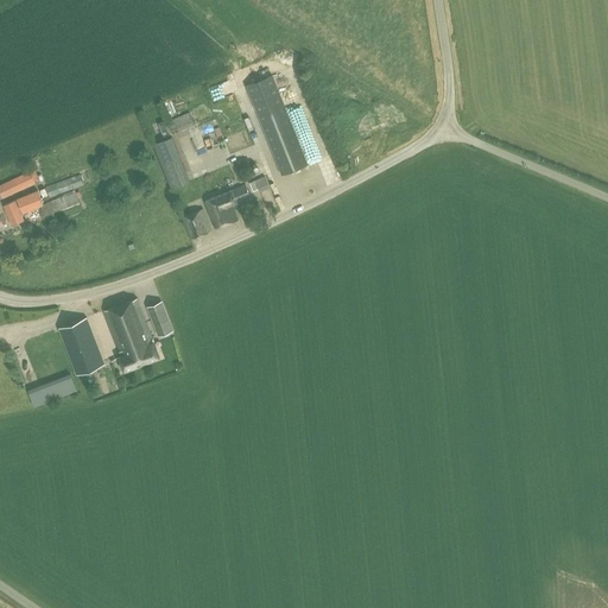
[(283,77),(286,92),(295,89),(296,95),(308,92),(303,71),(283,77)]
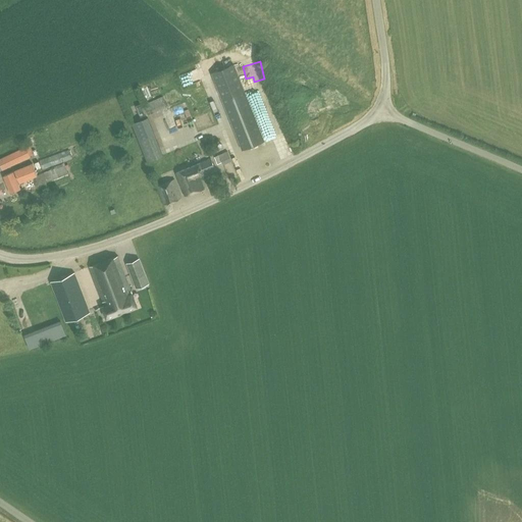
[(264,141),(233,64),(212,73),(243,150),(264,141)]
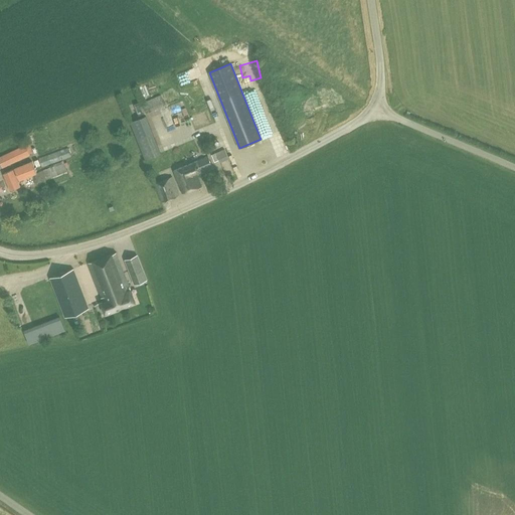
[(143,103),(146,113),(165,106),(161,96),(143,103)]
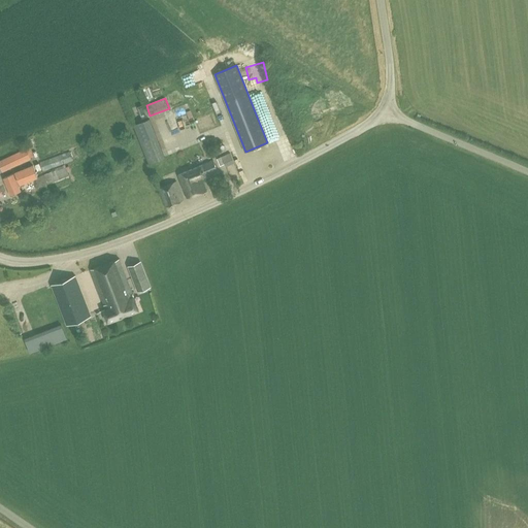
[(147,116),(144,106),(143,104),(137,106),(142,118),(147,116)]
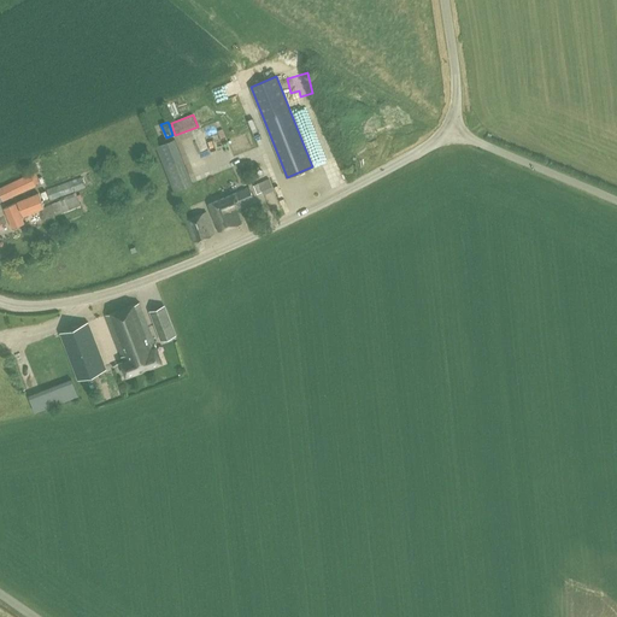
[(262,156),(248,122),(224,131),(238,165),(262,156)]
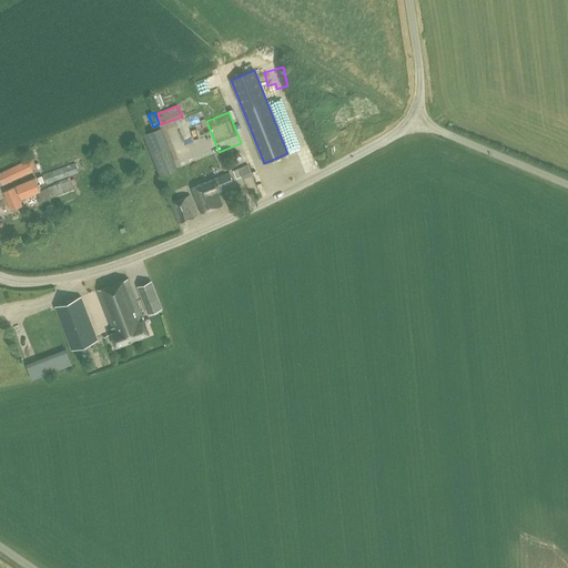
[(188,115),(172,123),(175,129),(191,122),(188,115)]
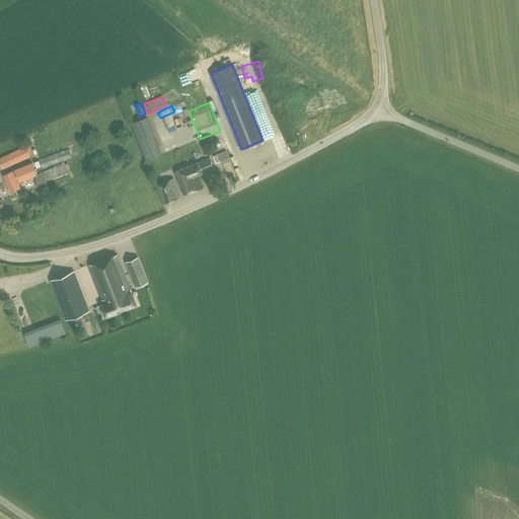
[(161,154),(146,117),(131,123),(146,160),(161,154)]
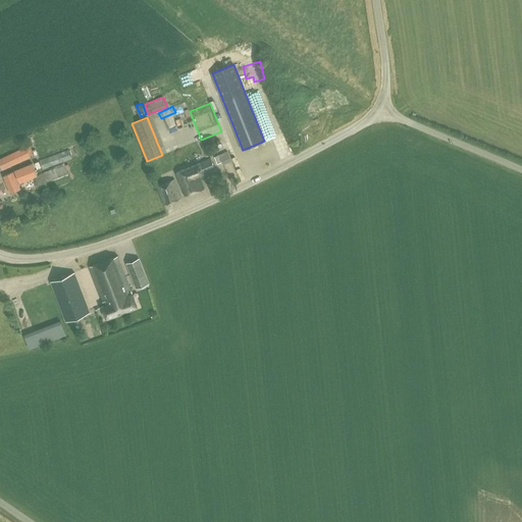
[(0,158),(0,163),(3,169),(32,156),(25,147),(0,158)]
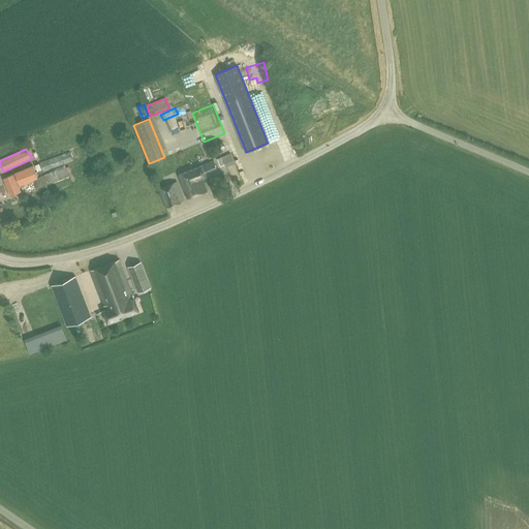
[(236,163),(230,153),(218,159),(221,166),(225,164),(226,167),(236,163)]
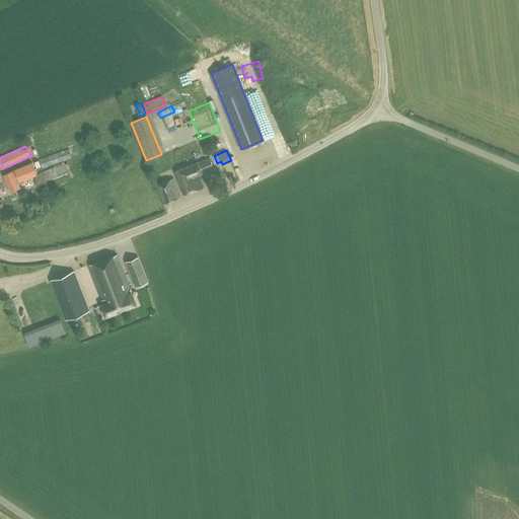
[(60,162),(74,158),(72,152),(58,156),(60,162)]
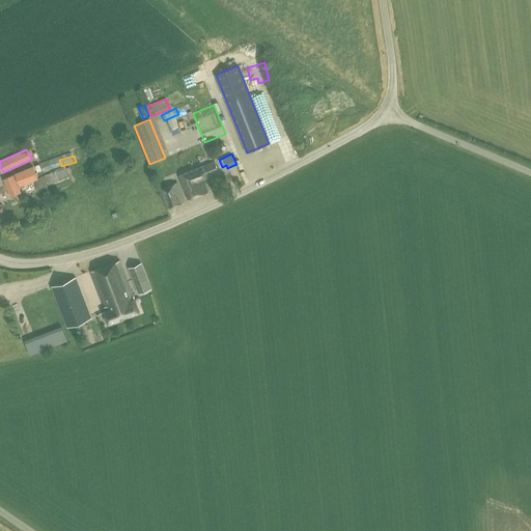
[(178,175),(189,199),(207,191),(203,178),(219,171),(215,161),(178,175)]
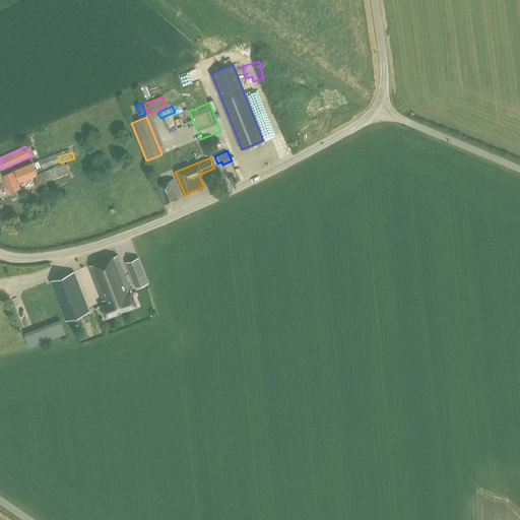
[(35,176),(38,185),(68,172),(64,163),(54,166),(54,168),(35,176)]
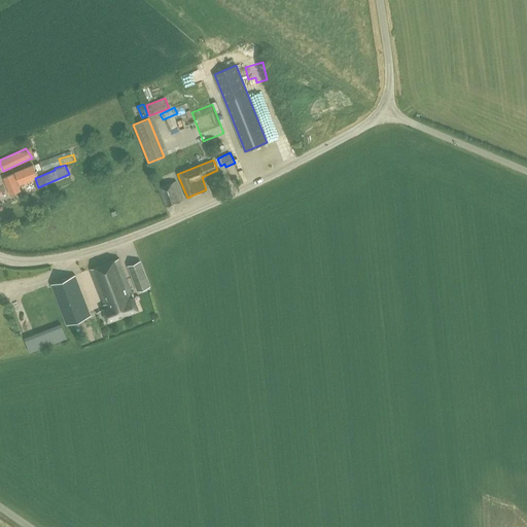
[(33,179),(28,168),(13,174),(13,173),(3,178),(10,195),(19,191),(16,185),(33,179)]
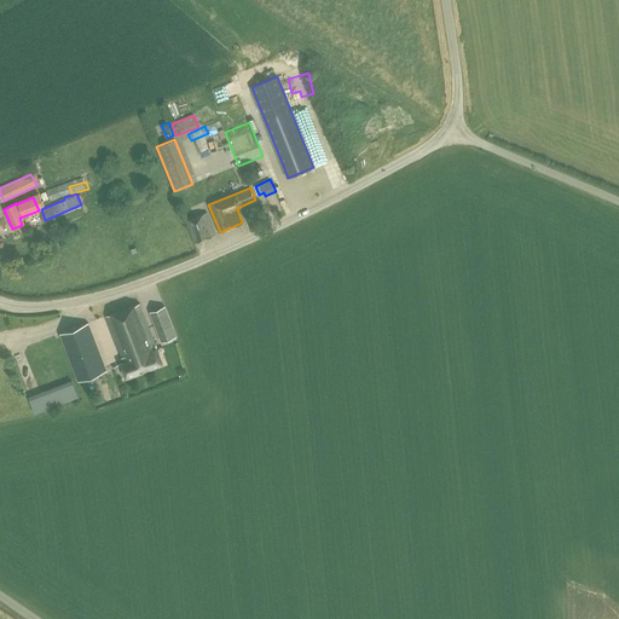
[(185,220),(194,243),(217,233),(207,212),(185,220)]
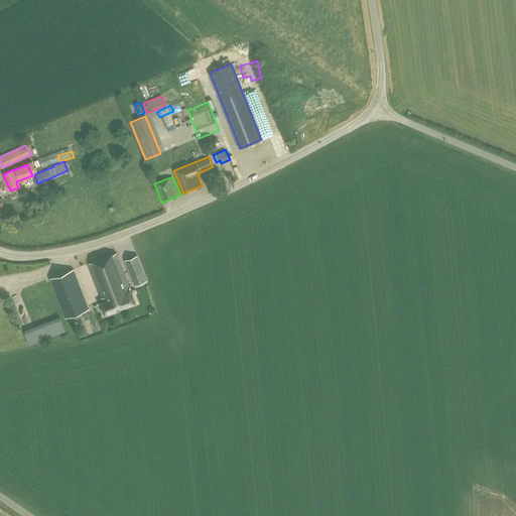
[(90,263),(105,302),(102,303),(106,314),(136,302),(118,252),(90,263)]
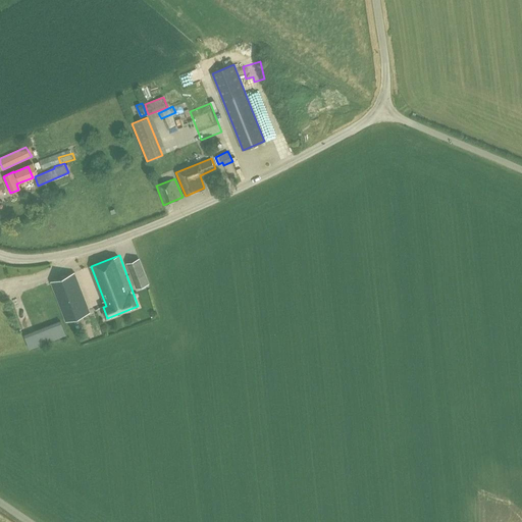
[(144,270),(133,274),(136,281),(147,277),(144,270)]
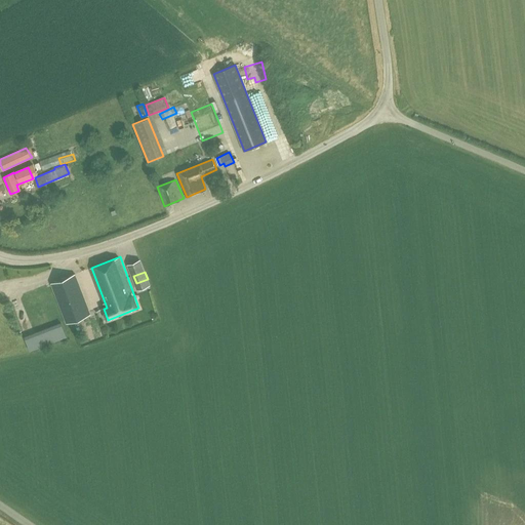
[(76,274),(51,283),(67,324),(90,315),(76,274)]
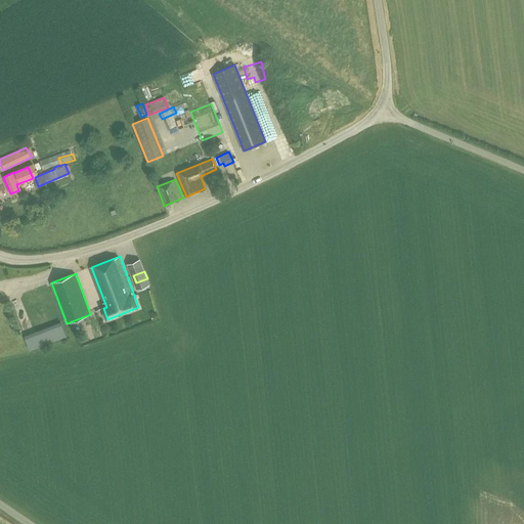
[(43,342),(68,333),(63,319),(28,333),(34,350),(45,346),(43,342)]
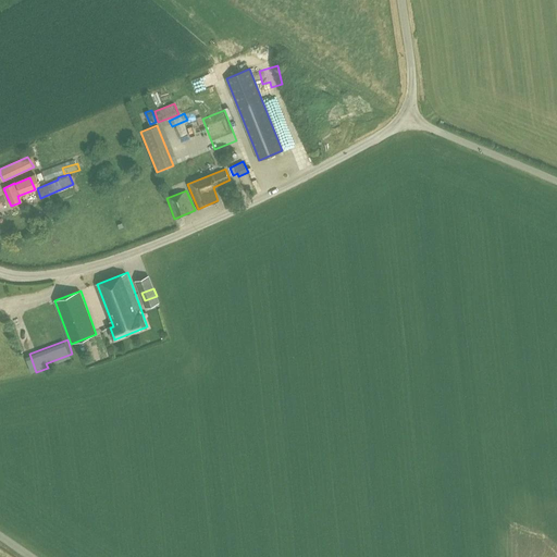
[(87,357),(93,364),(103,358),(97,349),(87,357)]
